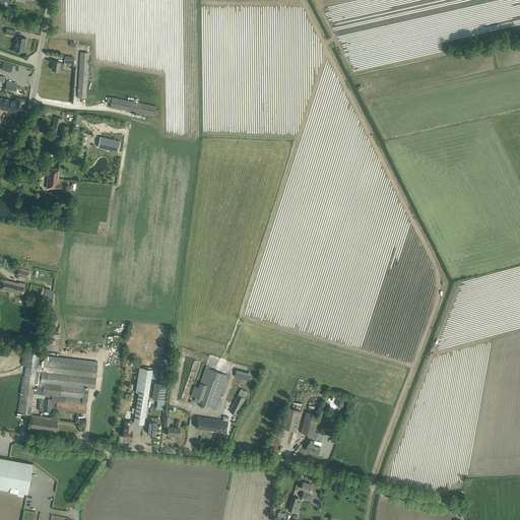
[(26,38),(17,36),(15,42),(13,50),(23,52),(26,38)]
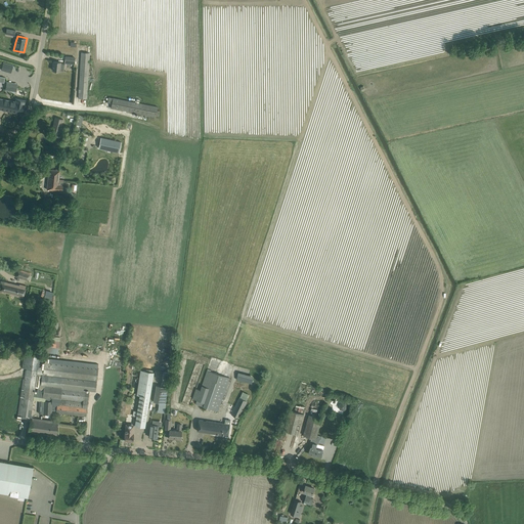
[(81,52),(78,98),(87,99),(90,53),(81,52)]
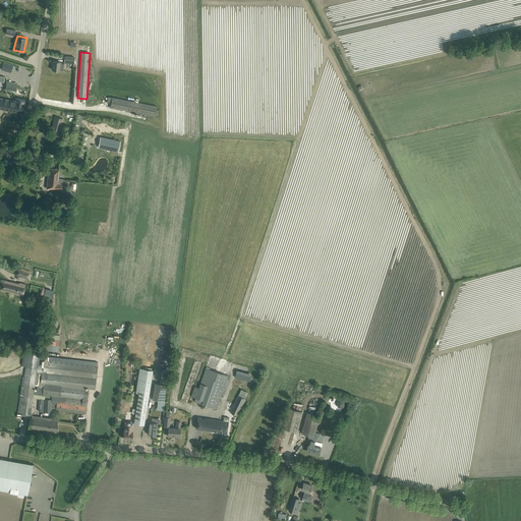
[(52,70),(59,70),(63,71),(64,63),(60,62),(53,61),(52,70)]
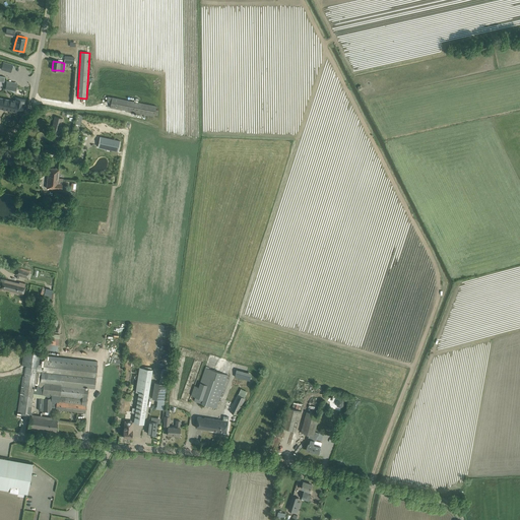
[(12,69),(13,65),(3,62),(1,69),(7,71),(8,67),(12,69)]
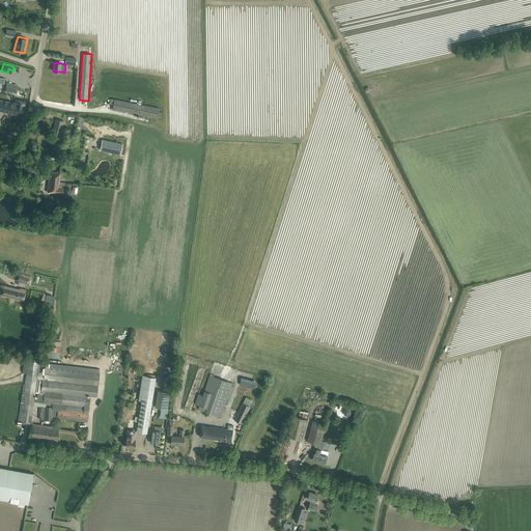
[(0,110),(18,114),(23,115),(25,102),(20,101),(20,104),(0,99),(0,110)]
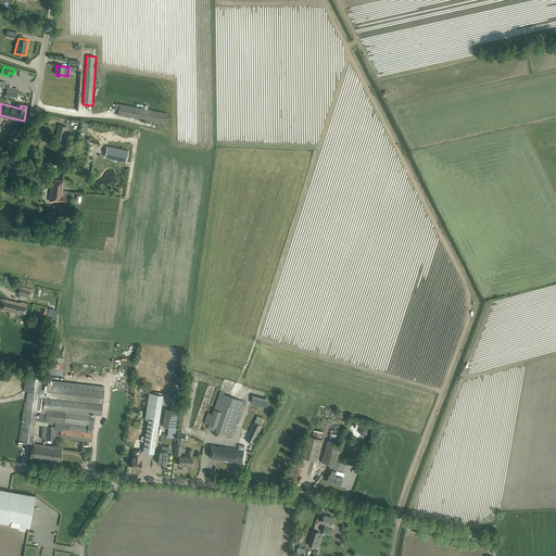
[(115,103),(114,110),(118,109),(117,114),(164,124),(165,123),(168,123),(169,117),(166,116),(166,113),(115,103)]
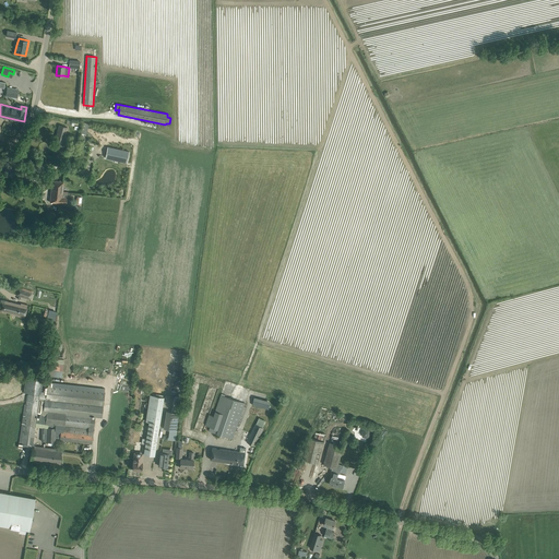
[(67,127),(59,126),(56,140),(62,141),(67,127)]
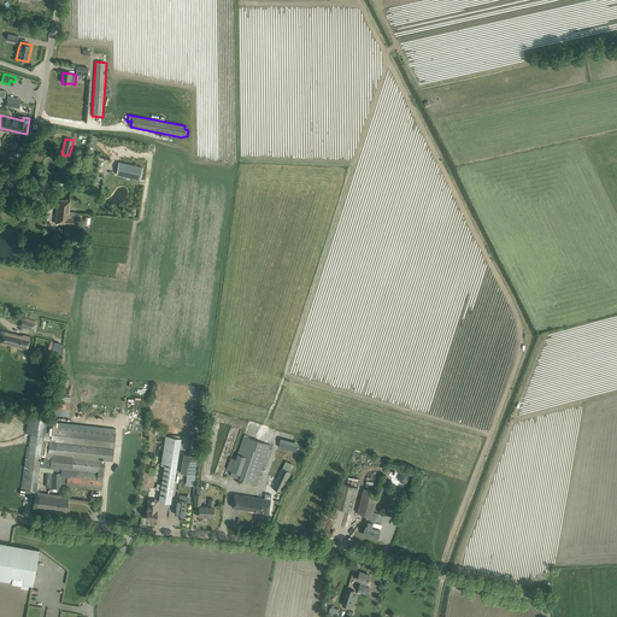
[(116,175),(140,180),(142,168),(118,163),(116,175)]
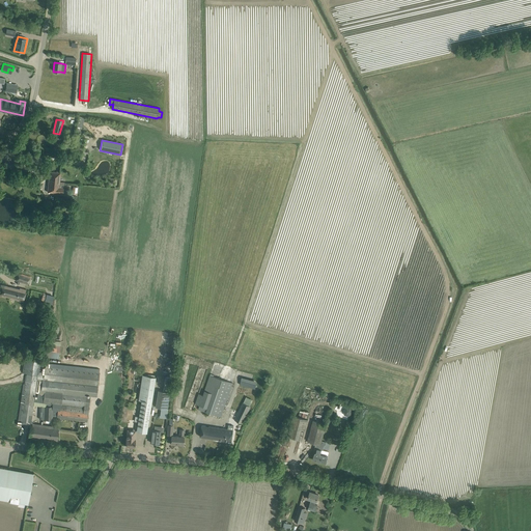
[(50,171),(49,178),(48,192),(63,194),(64,185),(59,184),(60,173),(50,171)]
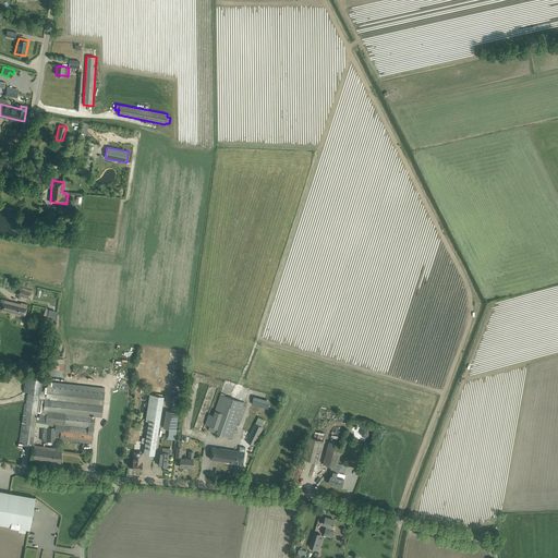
[(16,294),(29,299),(32,292),(19,287),(16,294)]
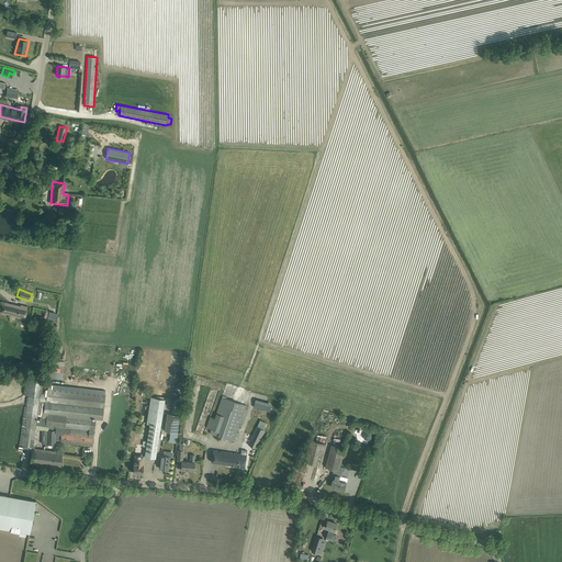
[(18,318),(24,321),(27,307),(21,305),(20,306),(1,301),(0,303),(0,312),(18,317),(18,318)]
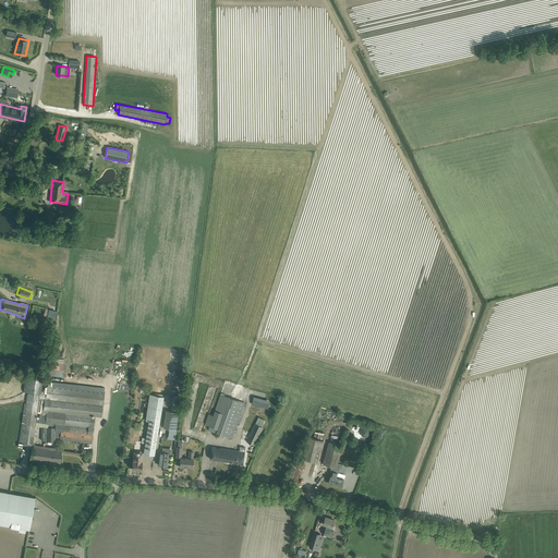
[(55,318),(57,311),(45,308),(43,316),(55,318)]
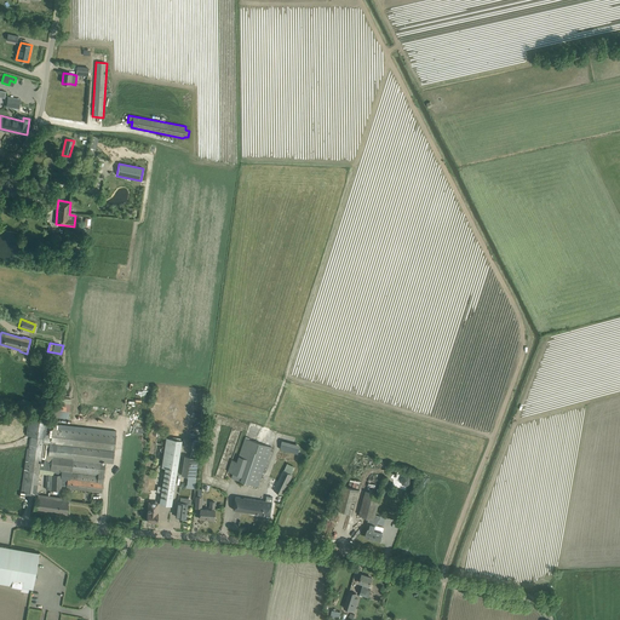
[(27,468),(24,492),(32,493),(33,484),(38,484),(41,454),(45,454),(44,469),(49,471),(52,471),(51,491),(61,491),(62,486),(67,487),(67,488),(102,493),(105,461),(113,463),(116,436),(115,436),(116,431),(55,424),(53,429),(52,429),(51,437),(49,437),(50,422),(29,418),(26,436),(32,437),(28,461),(26,461),(24,468),(27,468)]
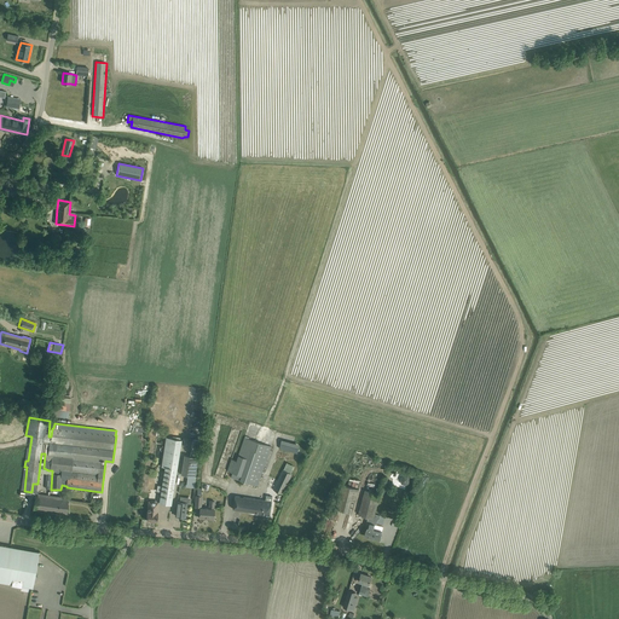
[(156,491),(161,492),(160,503),(172,504),(181,440),(169,438),(162,486),(157,485),(156,491)]
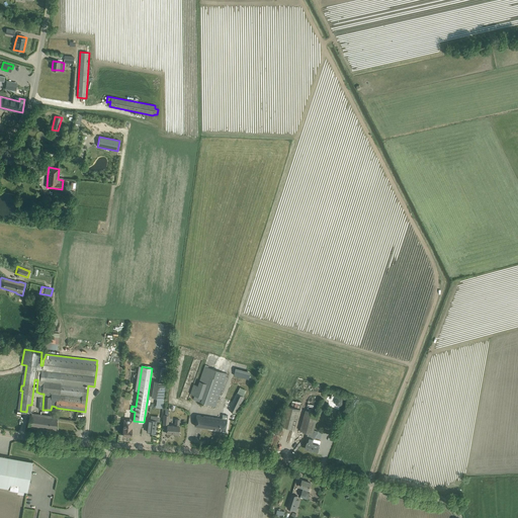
[(192,400),(216,408),(227,374),(204,366),(197,385),(193,384),(190,395),(194,396),(192,400)]
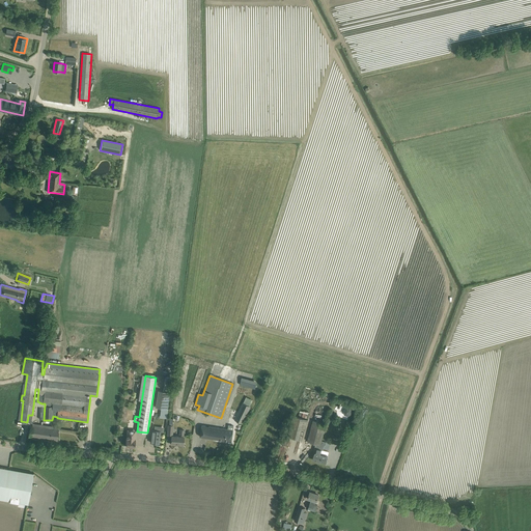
[(242,376),(240,384),(255,389),(257,382),(242,376)]
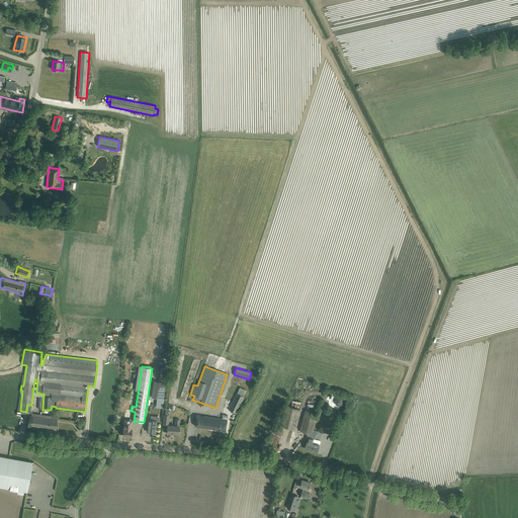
[(154,381),(151,397),(157,398),(163,399),(166,382),(154,381)]
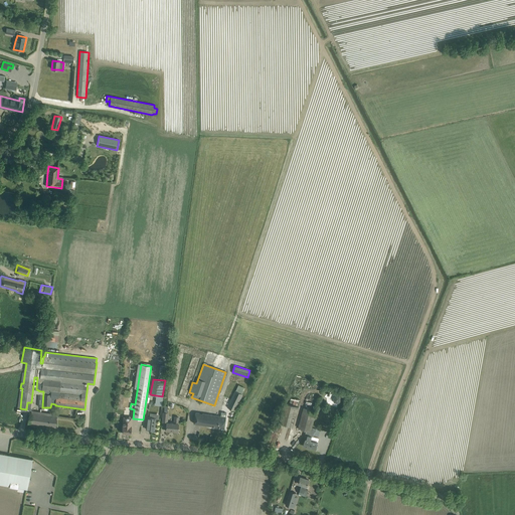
[(235,411),(243,394),(235,390),(227,407),(235,411)]
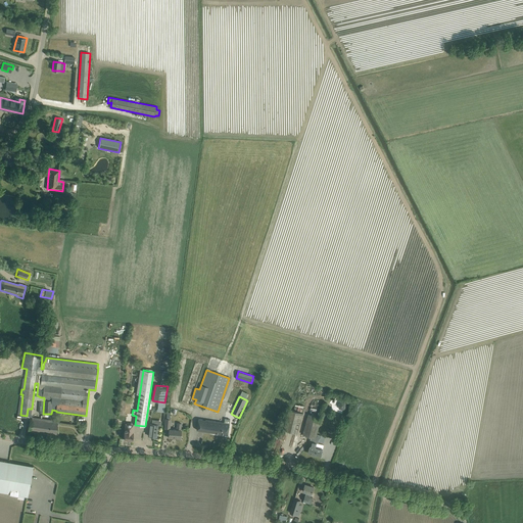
[(339,402),(338,406),(339,409),(342,410),(345,409),(346,406),(345,402),(342,401),(339,402)]
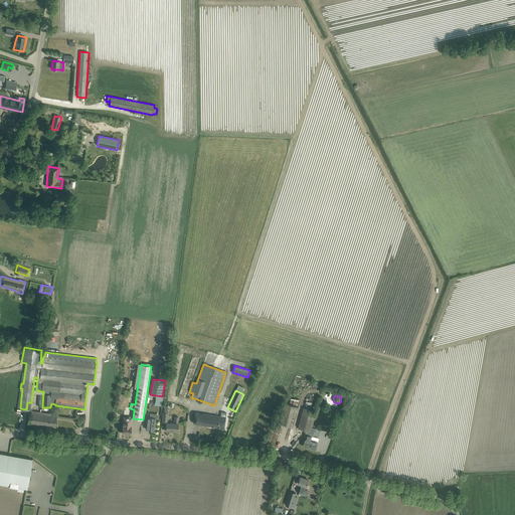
[(285,402),(281,417),(280,422),(293,426),(298,406),(285,402)]
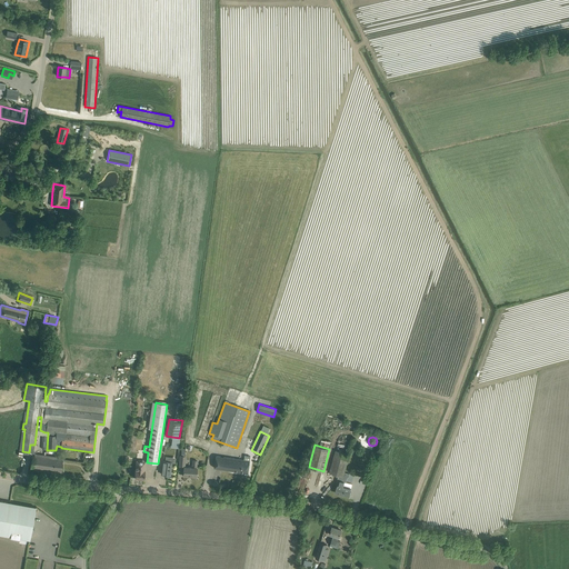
[(336,492),(340,493),(348,496),(350,488),(343,486),(345,482),(346,482),(347,477),(343,477),(350,455),(336,450),(329,472),(338,476),(336,485),(338,485),(336,492)]
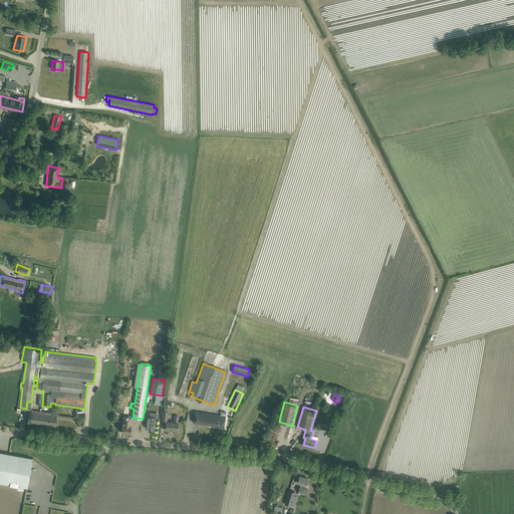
[(224,428),(226,417),(225,417),(226,412),(221,411),(220,416),(195,412),(194,423),(224,428)]
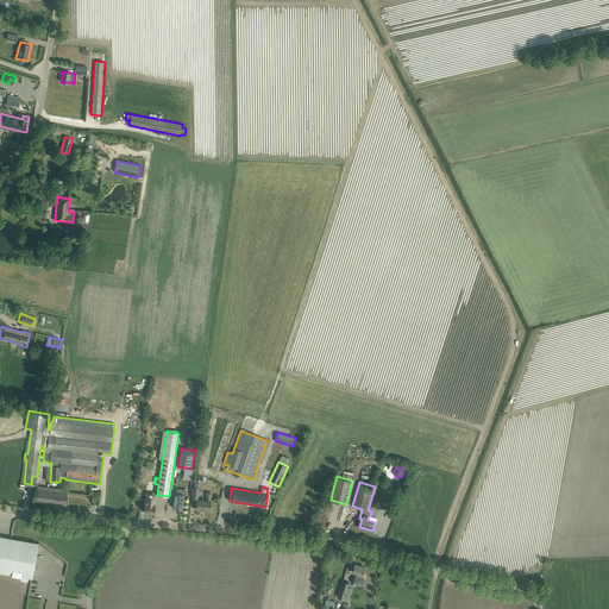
[(35,488),(33,496),(33,502),(66,506),(67,491),(61,490),(61,489),(56,489),(56,490),(35,488)]
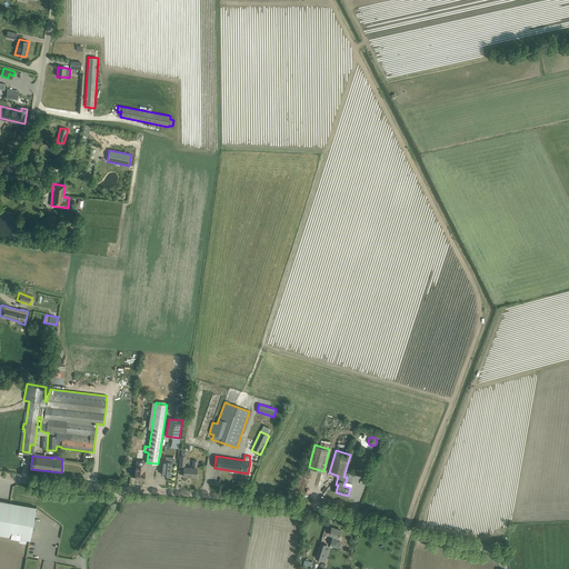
[(192,460),(192,467),(185,467),(183,476),(196,477),(197,468),(197,461),(192,460)]
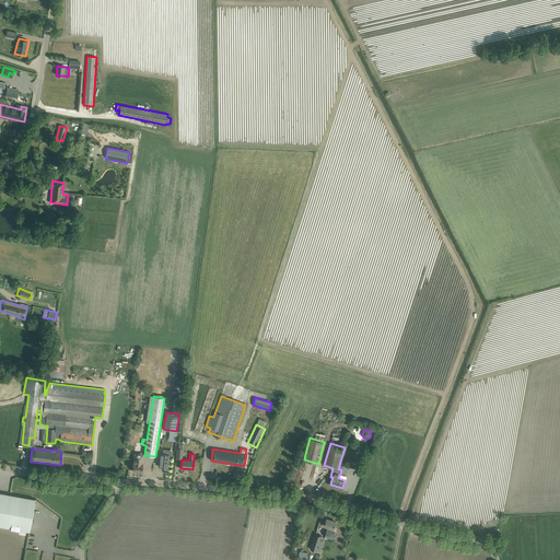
[(133,463),(133,465),(132,470),(142,471),(142,464),(142,454),(135,454),(133,463)]
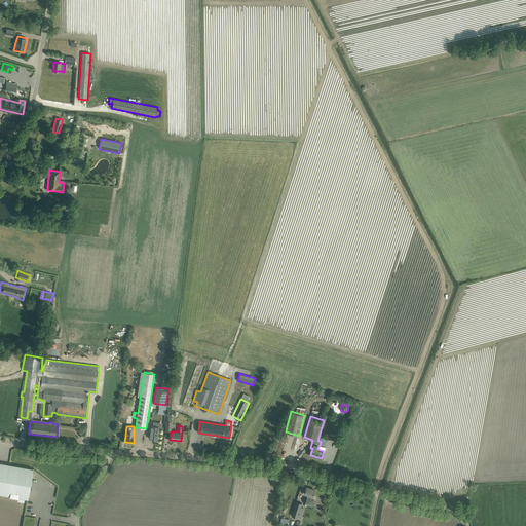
[(151,426),(150,434),(149,439),(157,440),(158,427),(151,426)]
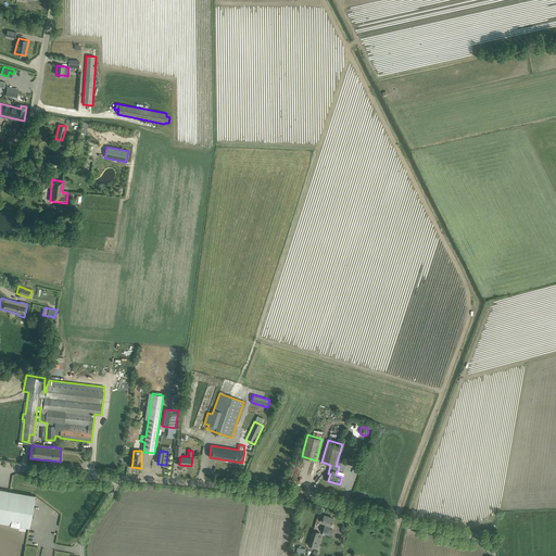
[(35,495),(0,489),(0,521),(29,528),(35,495)]
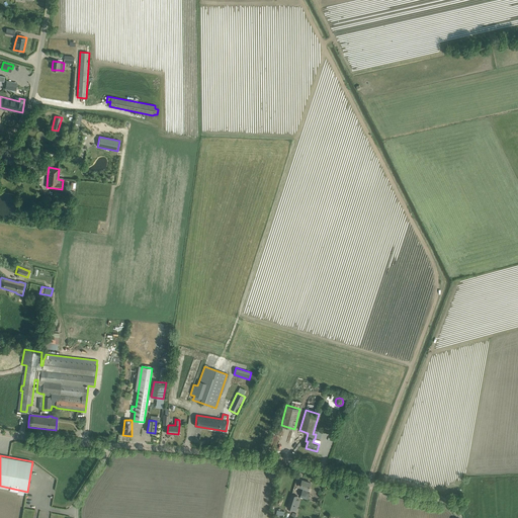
[(304,488),(300,496),(308,499),(310,493),(308,492),(309,489),(311,483),(303,480),(300,487),(304,488)]
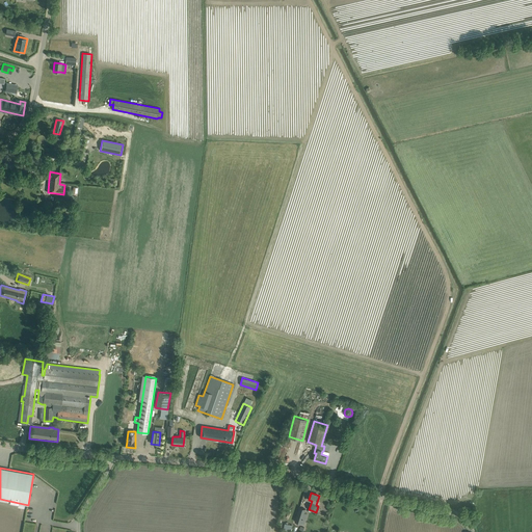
[(300,523),(303,524),(306,520),(302,519),(306,509),(299,507),(295,522),(300,523)]
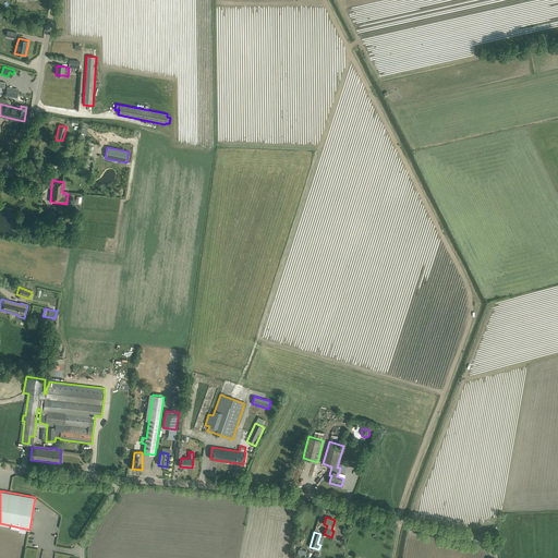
[(296,556),(305,557),(306,550),(299,548),(296,556)]
